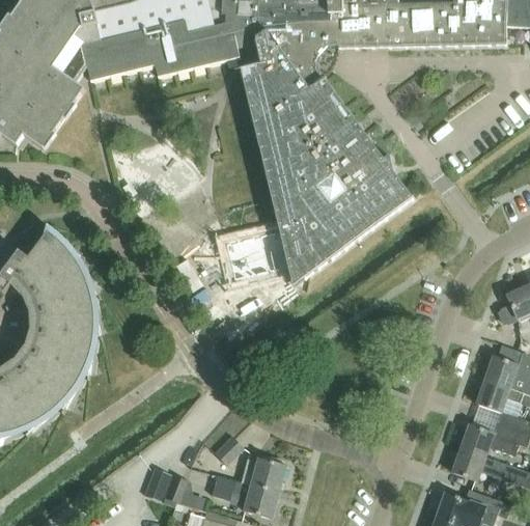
[(132,0),(128,1),(128,0),(20,0),(0,28),(0,134),(15,144),(22,134),(42,147),(83,87),(75,81),(85,65),(89,79),(154,63),(157,76),(239,56),(236,47),(253,43),(258,62),(239,67),(291,287),(412,197),(322,77),(336,48),(504,44),(504,25),(504,23),(529,25),(529,0),(132,0)]
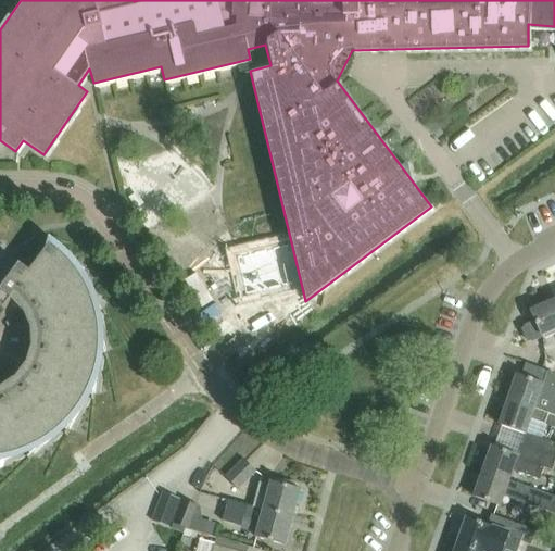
[(19,261),(15,265),(0,264),(0,304),(2,307),(10,297),(24,307),(29,325),(32,343),(26,360),(15,375),(0,385),(0,450),(1,450),(3,456),(28,446),(26,441),(38,436),(42,441),(62,423),(59,420),(68,410),(75,414),(87,389),(82,387),(87,377),(95,376),(98,350),(92,349),(95,336),(101,335),(96,309),(90,310),(87,297),(93,293),(78,271),(74,274),(67,263),(72,257),(50,241),(29,268),(19,261)]
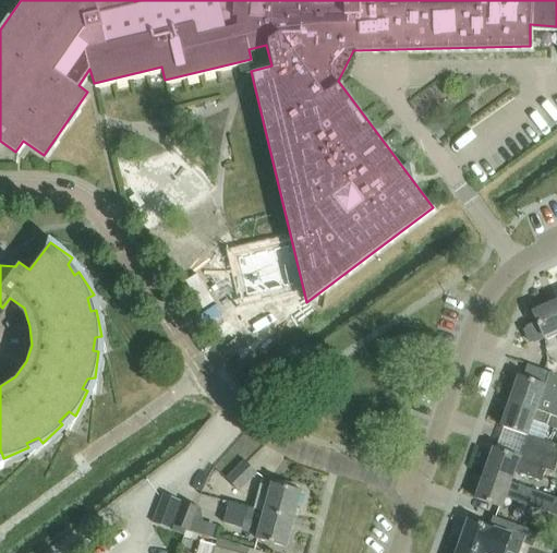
[(556,300),(556,297),(531,308),(536,319),(525,324),(527,325),(522,327),(528,338),(531,337),(532,338),(542,334),(556,327),(556,300)]
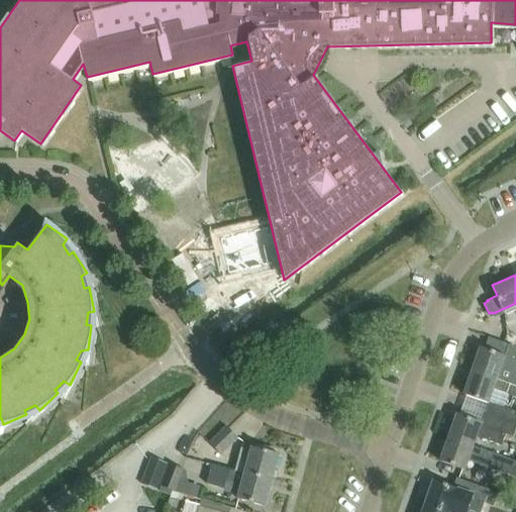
[(515,384),(515,383),(515,346),(511,342),(488,334),(484,346),(479,344),(471,368),(515,384)]
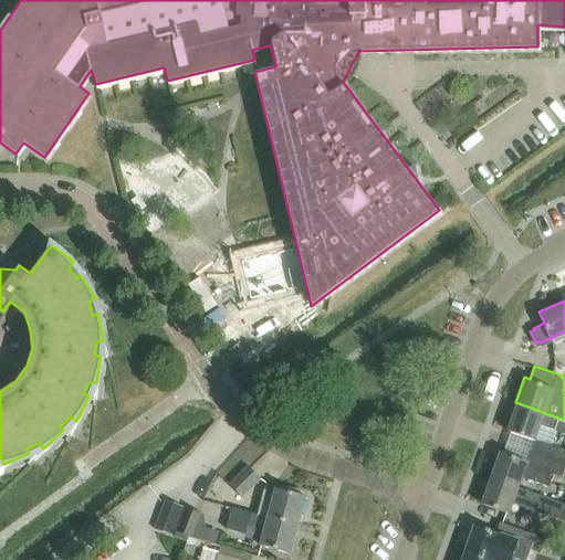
[(564,419),(564,420),(515,402),(506,428),(533,437),(529,448),(564,462),(564,447),(533,436),(539,422),(564,431),(564,419)]
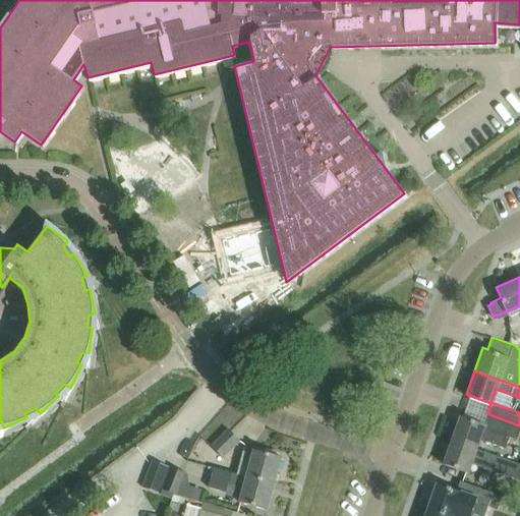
[(519,425),(486,413),(483,422),(459,414),(451,438),(475,446),(478,437),(505,446),(508,434),(516,437),(519,425)]
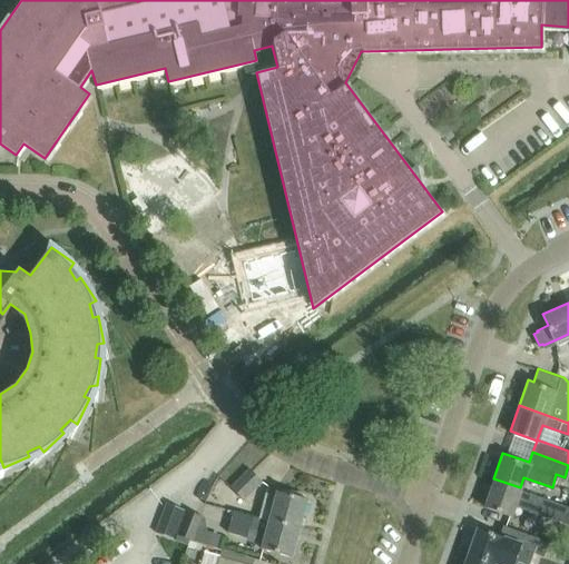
[(228,483),(243,497),(262,478),(247,464),(228,483)]
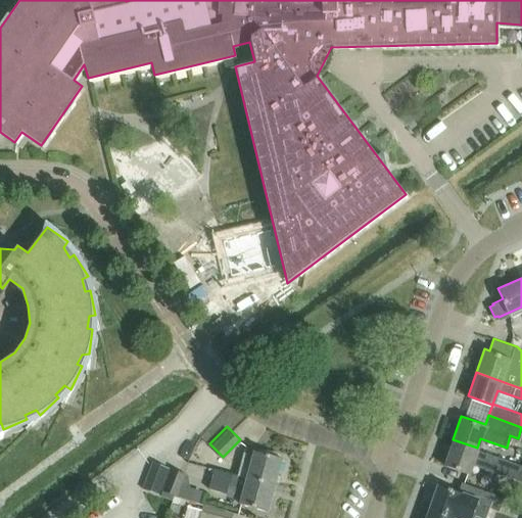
[(472,463),(506,474),(521,480),(521,477),(521,464),(477,449),(477,448),(453,439),(444,464),(468,472),(472,463)]
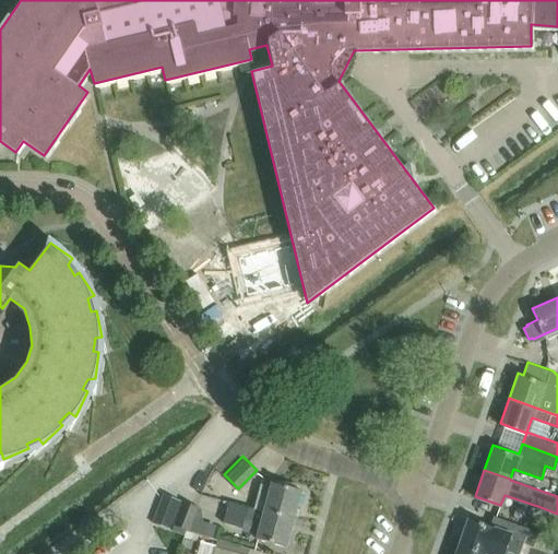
[(263,508),(293,516),(300,488),(272,480),(271,484),(260,481),(253,505),(263,507),(263,508)]
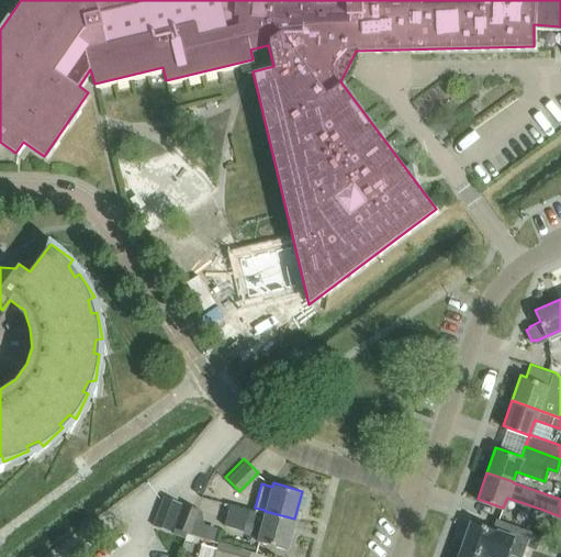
[(164,493),(153,522),(169,528),(180,500),(164,493)]
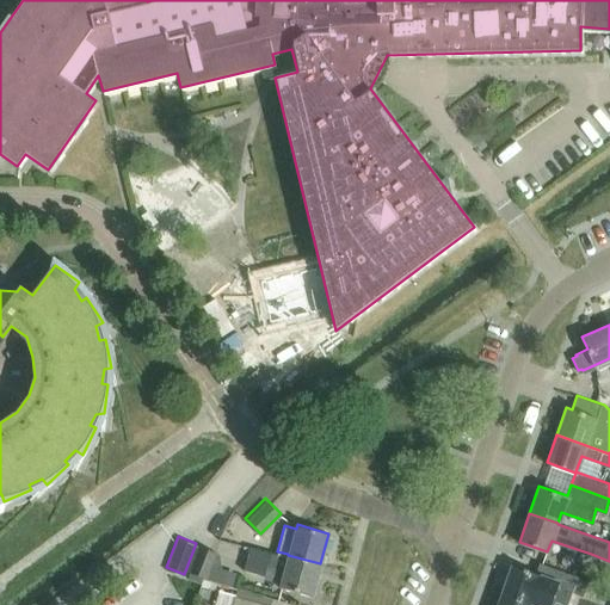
[(189,570),(188,575),(201,580),(202,576),(207,578),(216,550),(198,544),(189,570)]
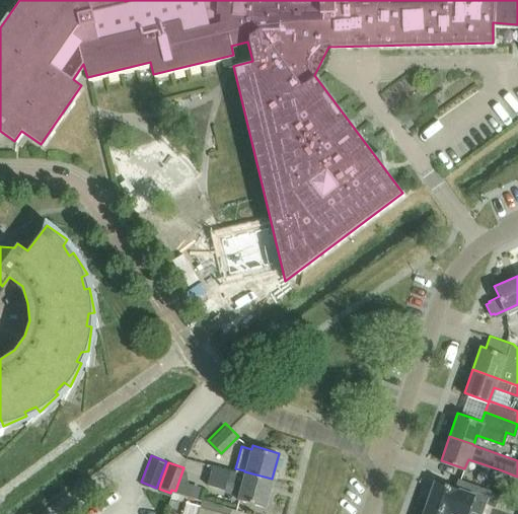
[(223,486),(225,479),(237,483),(234,493),(238,495),(237,498),(265,506),(272,479),(244,471),(244,470),(235,468),(235,469),(212,462),(207,482),(223,486)]
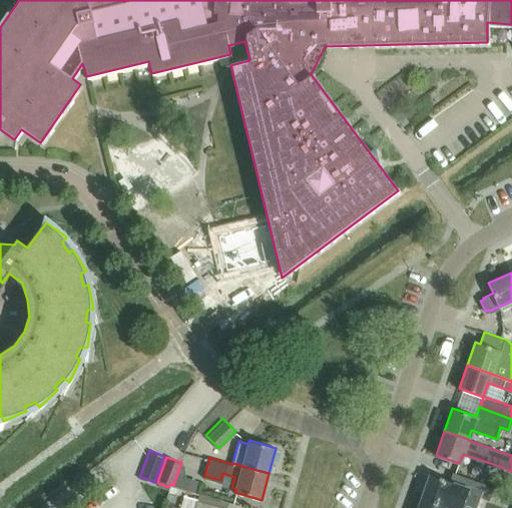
[(429,473),(420,498),(448,507),(474,507),(484,482),(473,478),(454,471),(450,481),(429,473)]
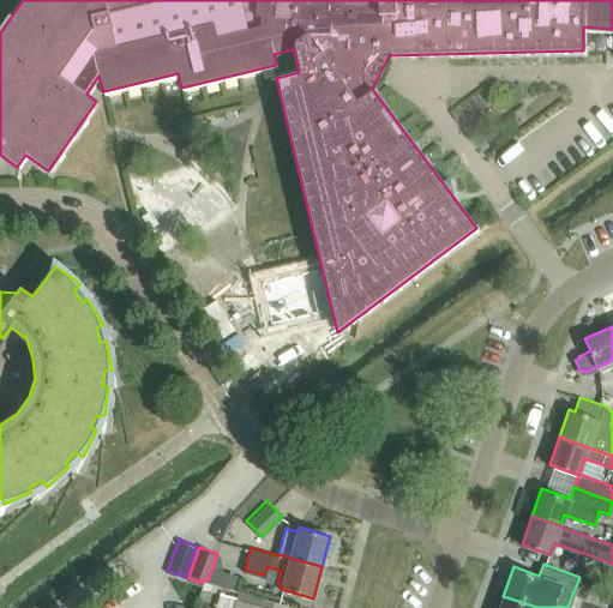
[(217,607),(232,607),(235,596),(235,594),(220,590),(215,607),(217,607)]
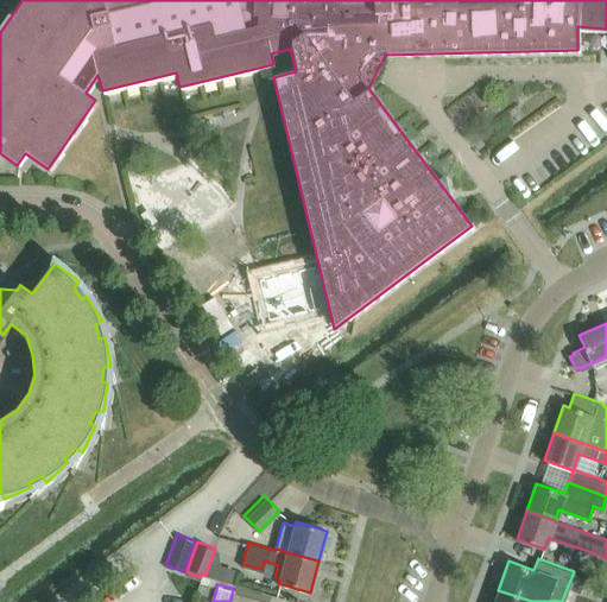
[(269,601),(270,600),(233,590),(229,601),(269,601)]
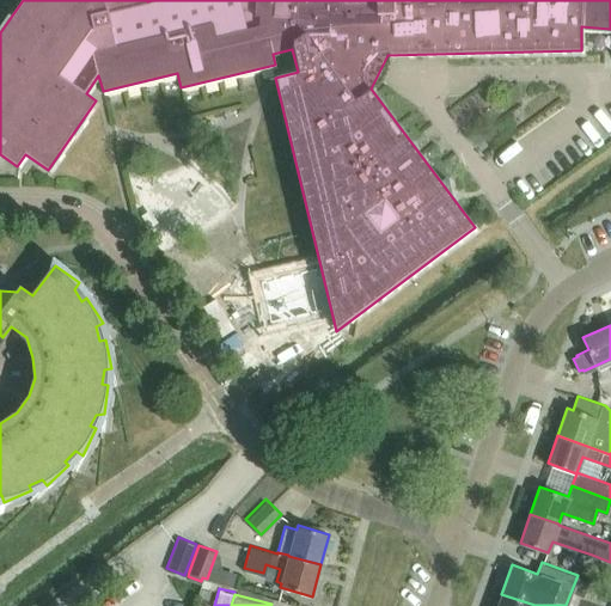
[(535,605),(501,594),(496,605),(535,605)]
